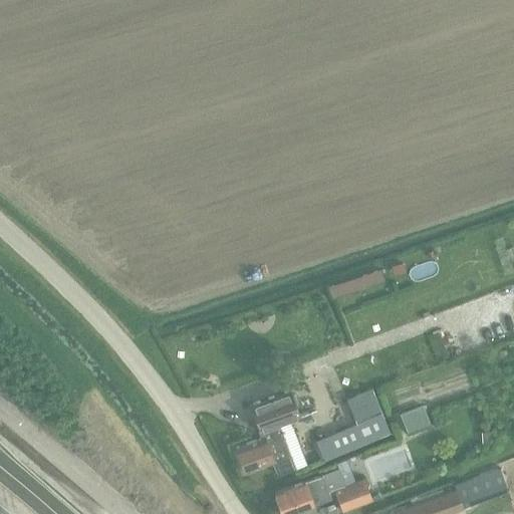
[(380,269),(354,277),(358,289),(384,280),(380,269)]
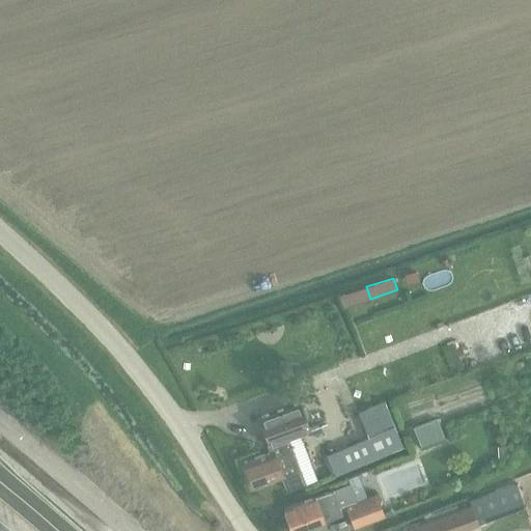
[(272,452),(243,463),(252,486),(281,476),(286,491),(305,484),(316,480),(300,432),(308,429),(299,403),(258,418),(272,452)]
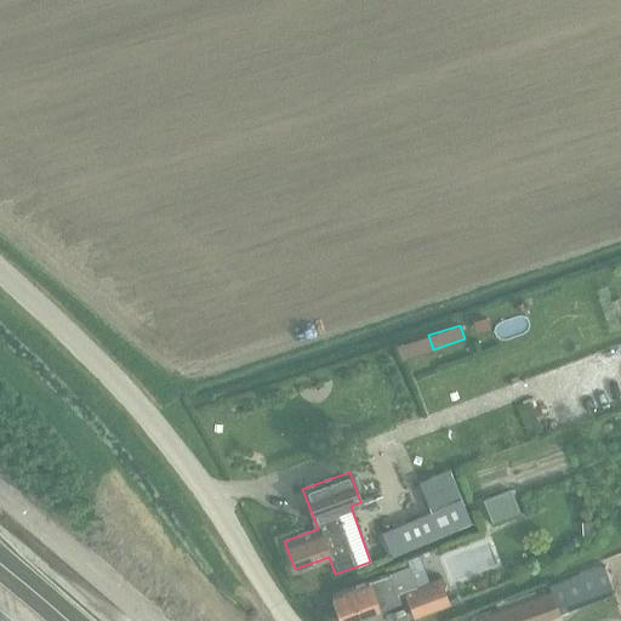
[(419,483),(431,511),(381,531),(392,557),(467,525),(457,500),(445,472),(419,483)]
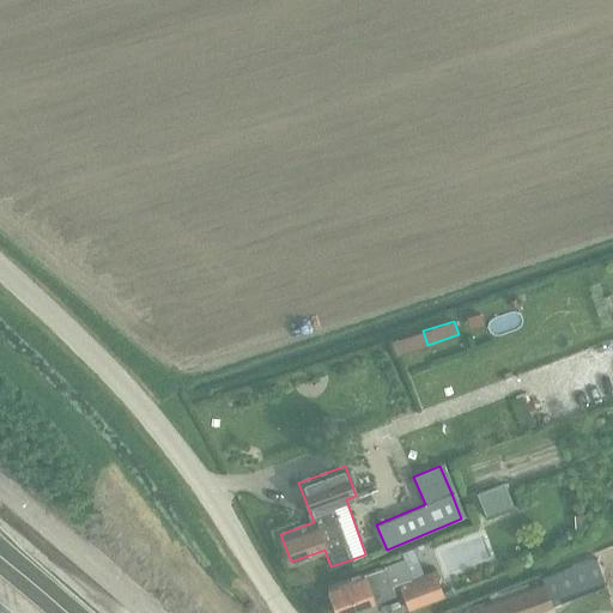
[(486,519),(514,508),(505,486),(478,497),(486,519)]
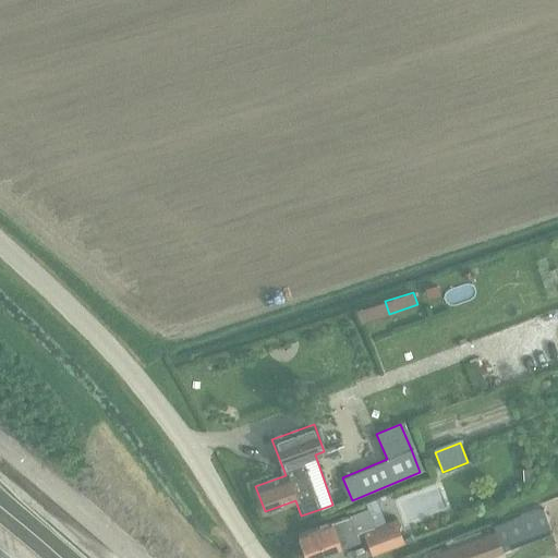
[(313,557),(359,542),(356,536),(364,533),(372,555),(402,543),(393,520),(375,526),(367,509),(349,517),(349,516),(298,535),(305,557),(313,557)]
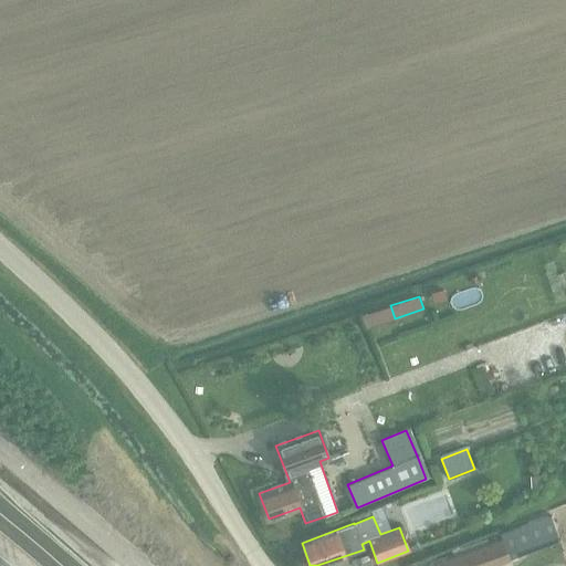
[(429,565),(428,565),(491,565),(509,559),(502,540),(429,565)]
